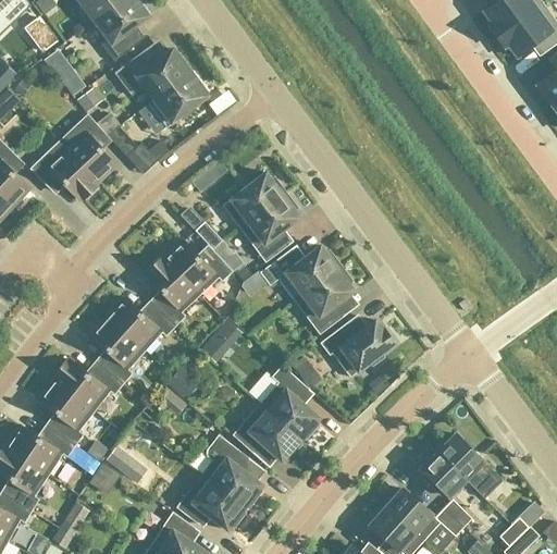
[(0,0),(0,31),(17,13),(8,3),(11,0),(0,0)]
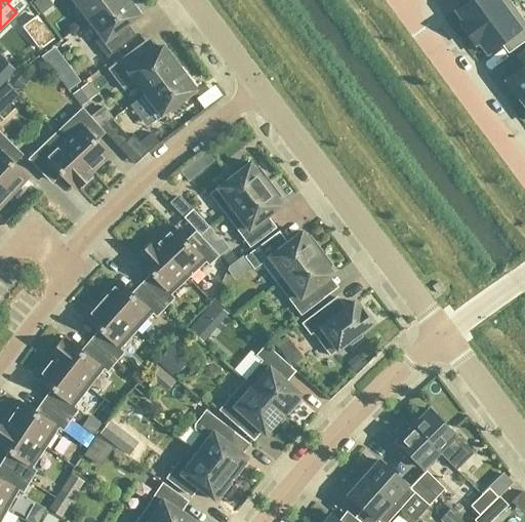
[(88,18),(112,0),(66,0),(67,1),(68,0),(74,0),(88,18)]
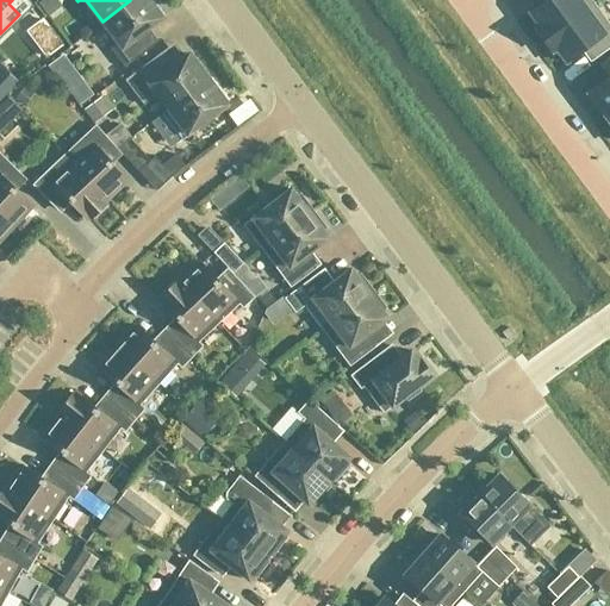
[(130,0),(103,22),(113,37),(106,43),(124,67),(151,45),(144,36),(144,30),(161,18),(147,0),(130,0)]
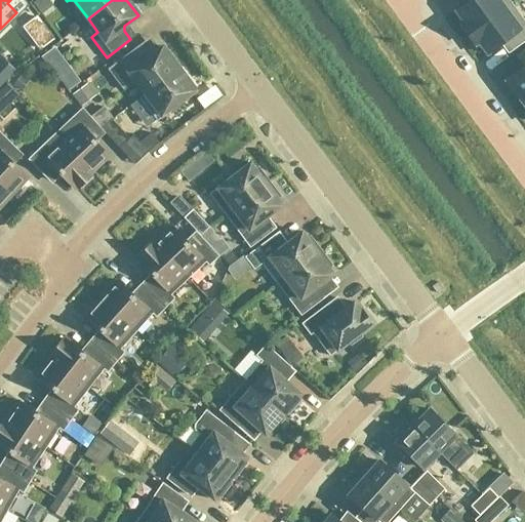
[(459,25),(468,34),(511,2),(509,0),(469,0),(454,10),(463,22),(459,25)]
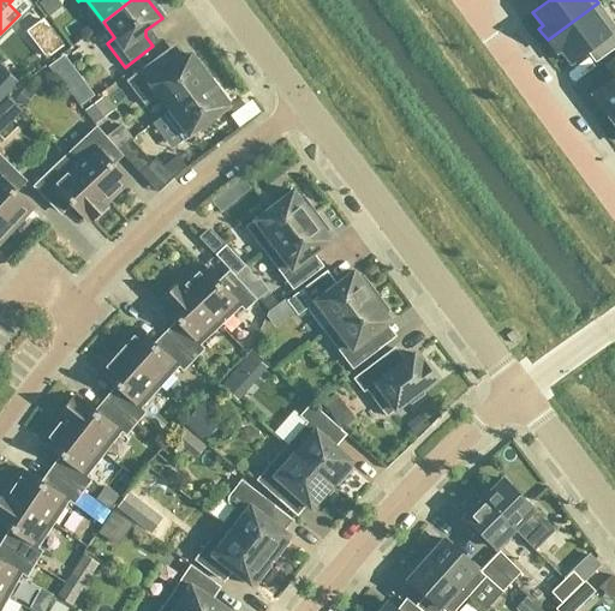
[(614,24),(598,3),(548,40),(556,52),(560,49),(571,63),(591,47),(599,59),(614,46),(614,24)]
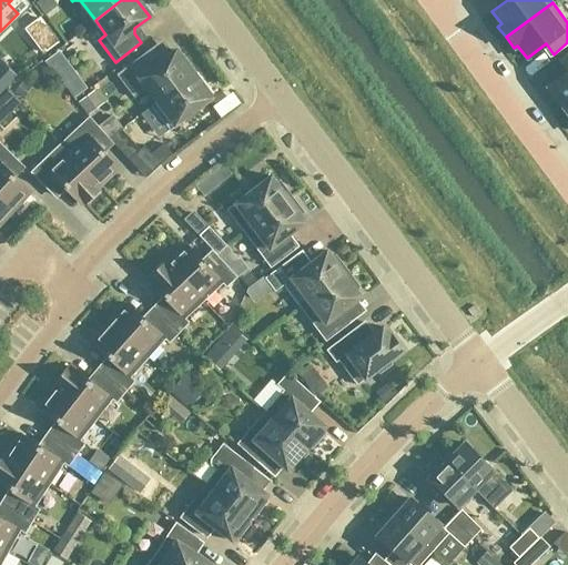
[(43,52),(59,41),(40,16),(24,27),(43,52)]
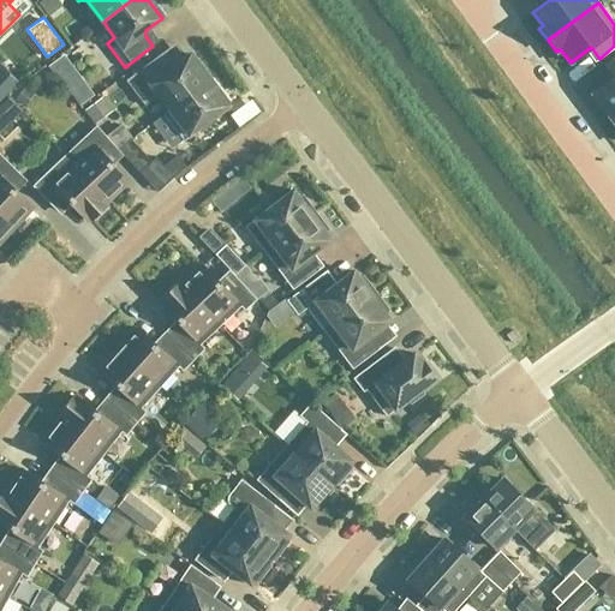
[(168,109),(209,79),(190,53),(173,66),(167,65),(159,54),(125,81),(143,105),(157,94),(168,108),(168,109)]
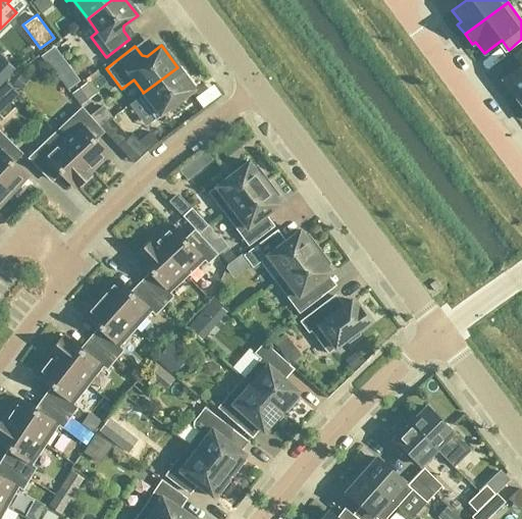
[(517,69),(503,80),(517,98),(516,98),(518,101),(521,98),(521,47),(512,55),(520,66),(517,69)]
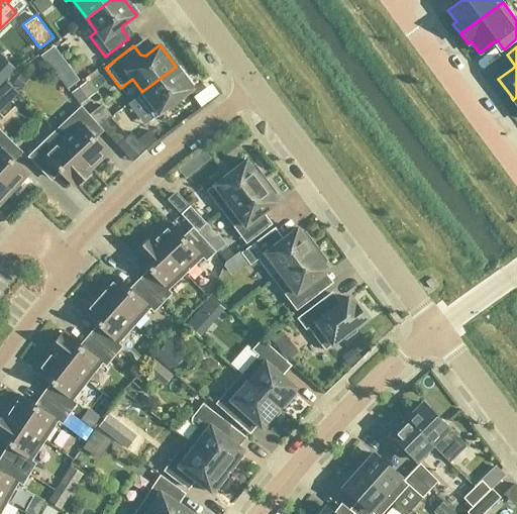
[(141,92),(141,91),(136,95),(153,117),(192,88),(176,67),(141,92)]
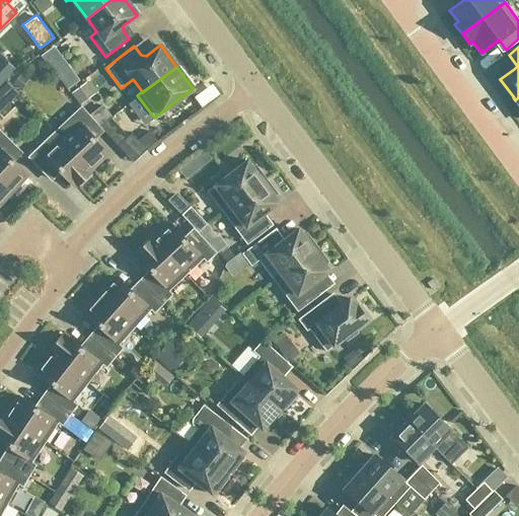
[(0,108),(17,92),(6,81),(0,86),(0,108)]
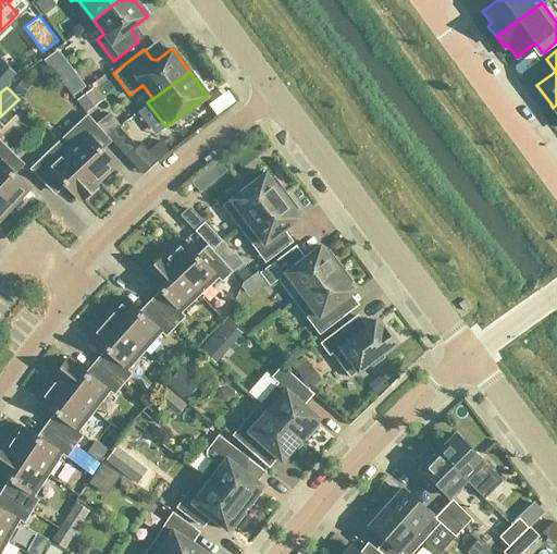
[(58,140),(97,182),(115,164),(98,145),(107,136),(87,113),(58,140)]
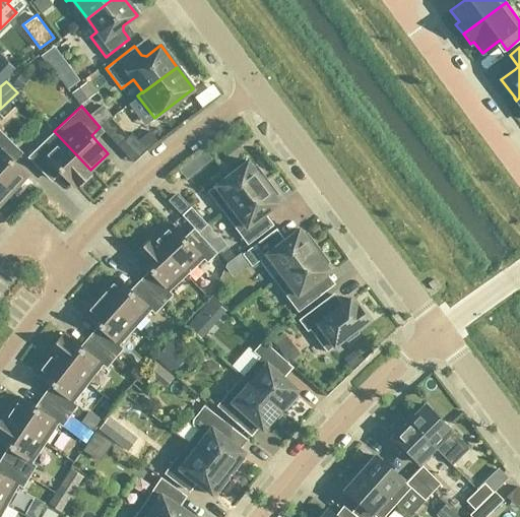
[(127,136),(110,117),(100,127),(118,145),(127,136)]
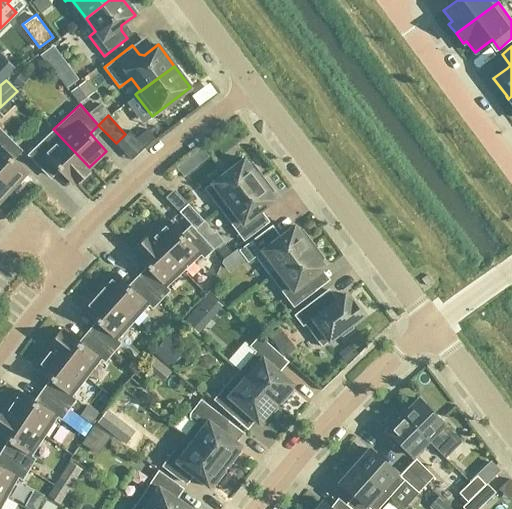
[(0,179),(10,189),(27,172),(9,156),(18,147),(0,128),(0,179)]
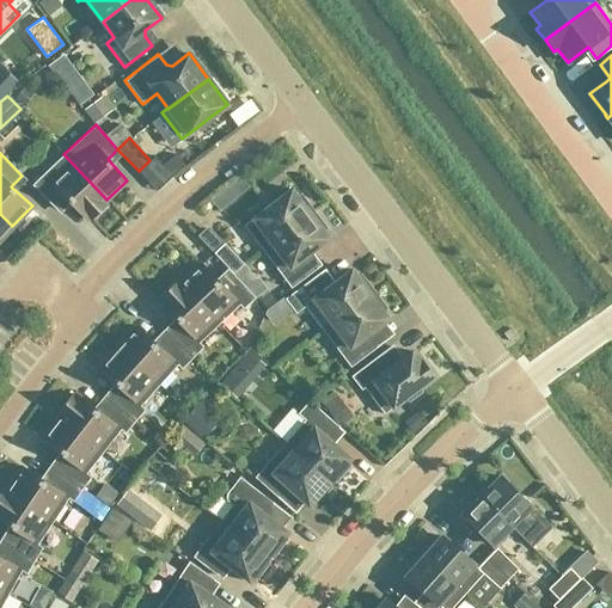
[(44,172),(31,185),(55,209),(66,198),(86,219),(89,217),(90,219),(105,203),(104,202),(106,200),(63,154),(44,172)]
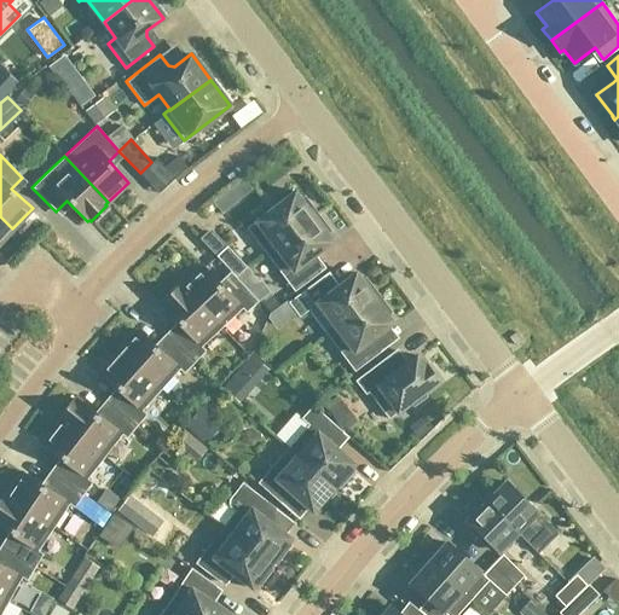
[(265,253),(317,214),(304,196),(300,199),(294,191),(246,227),(265,253)]
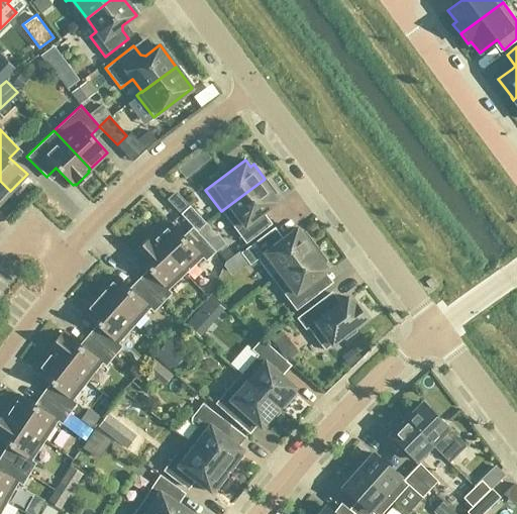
[(276,193),(265,179),(221,211),(245,243),(268,227),(259,215),(278,202),(273,195),(276,193)]
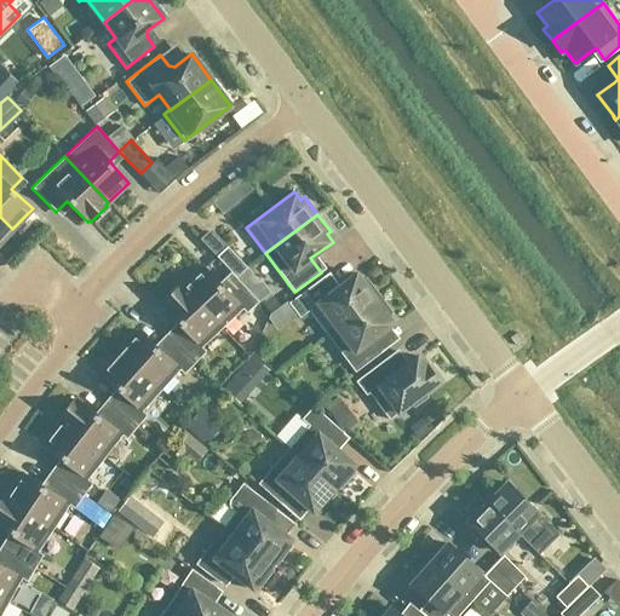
[(0,242),(12,229),(0,217),(0,242)]
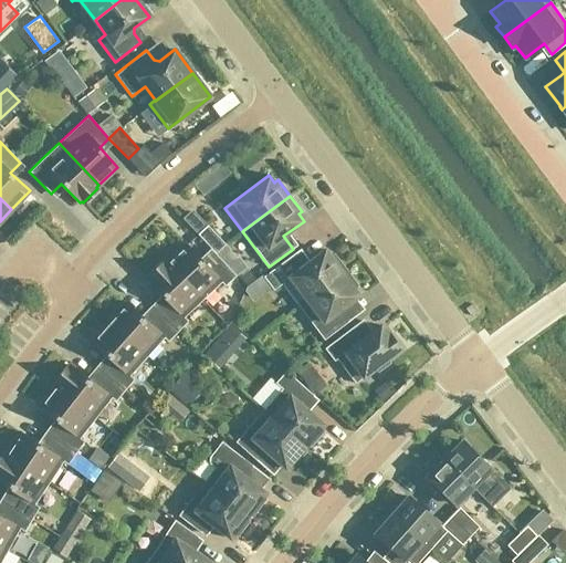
[(215,253),(224,244),(207,225),(197,233),(215,253)]
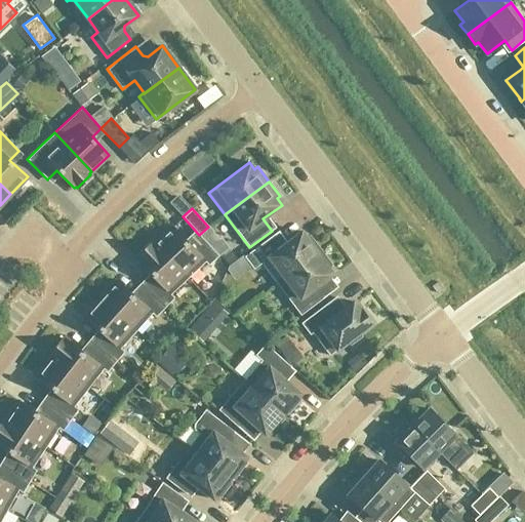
[(218,255),(199,234),(189,244),(171,226),(154,242),(188,278),(205,262),(208,265),(218,255)]
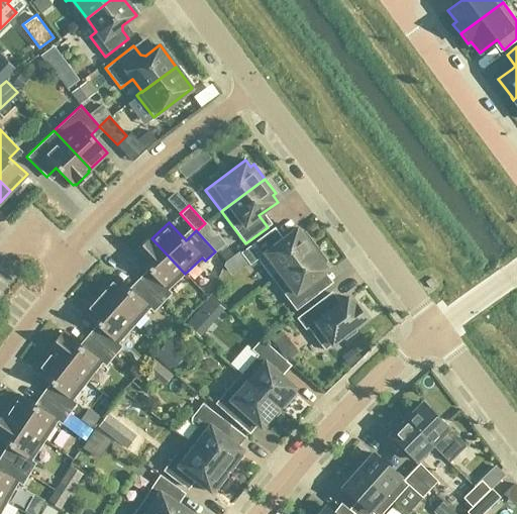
[(272,279),(315,246),(304,232),(302,234),(297,227),(278,241),(270,230),(240,252),(249,265),(257,259),(272,279)]
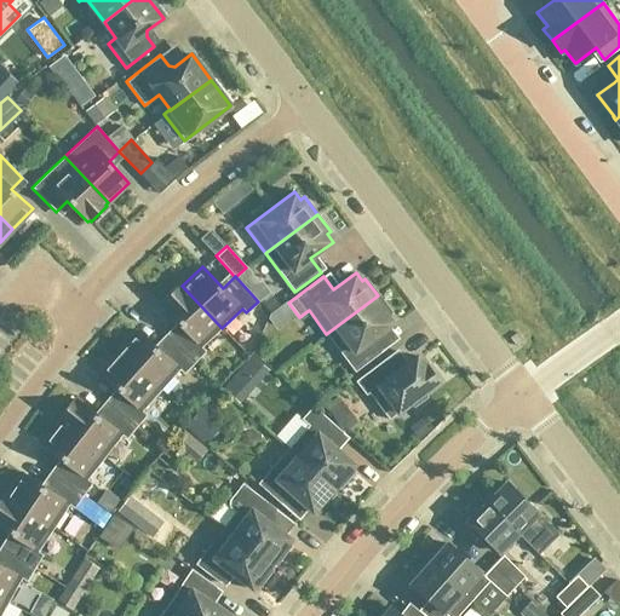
[(178,287),(162,301),(164,304),(161,306),(182,327),(171,338),(194,362),(205,351),(201,347),(222,328),(182,286),(179,288),(178,287)]
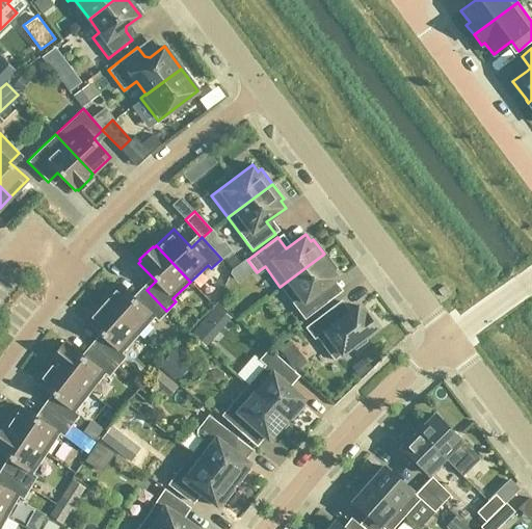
[(336,268),(324,254),(280,287),(304,319),(326,302),(319,292),(338,278),(333,271),(336,268)]
